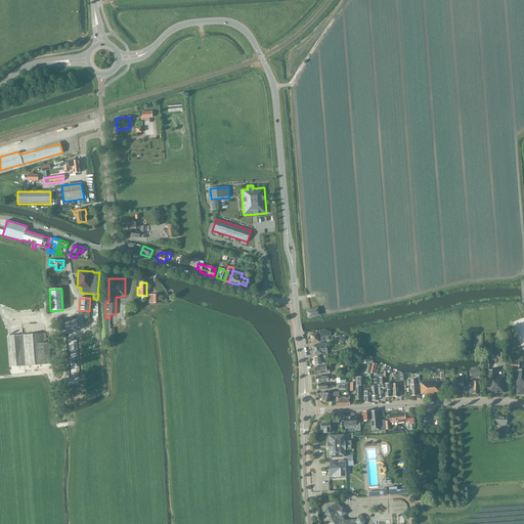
[(309,318),(319,315),(317,308),(307,311),(309,318)]
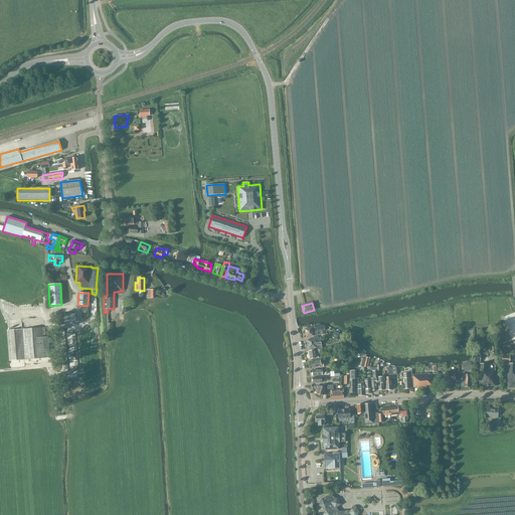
[(64,314),(64,315),(64,325),(76,324),(75,313),(64,314)]
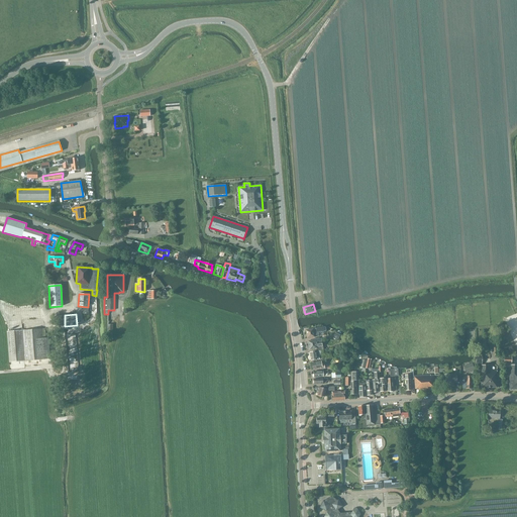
[(325,327),(306,330),(307,338),(315,337),(315,336),(320,336),(319,333),(325,332),(326,331),(325,327)]
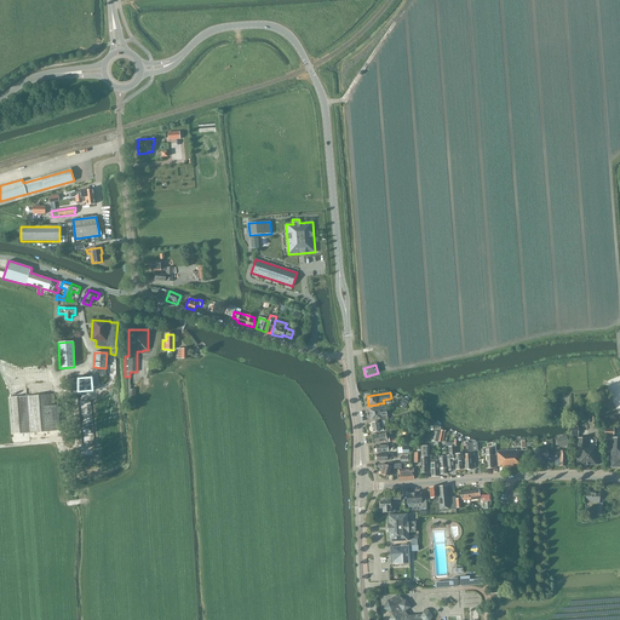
[(12,435),(53,431),(53,429),(59,428),(58,406),(55,406),(53,395),(9,397),(12,435)]
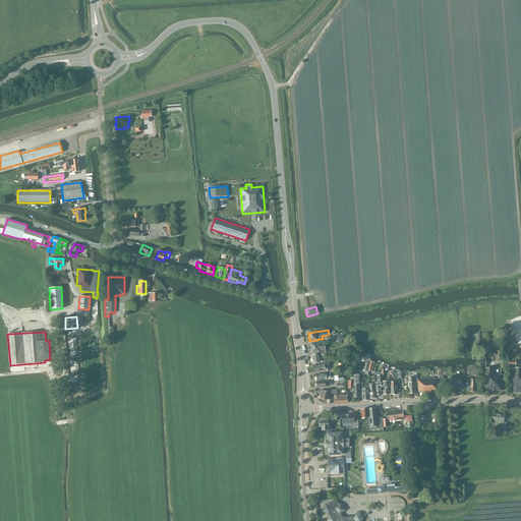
[(74,334),(66,335),(69,360),(72,360),(73,366),(77,366),(74,334)]
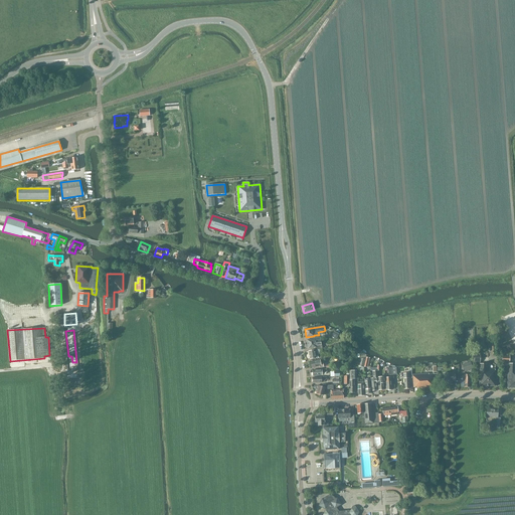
[(320,338),(307,340),(308,349),(316,347),(316,350),(317,350),(319,349),(322,349),(322,344),(321,344),(320,338)]
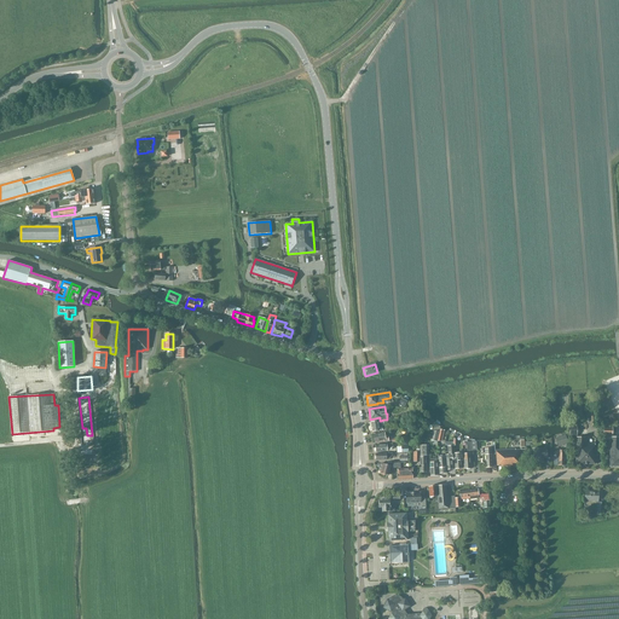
[(380,421),(371,422),(372,432),(382,429),(382,426),(385,424),(383,420),(381,421),(380,421)]
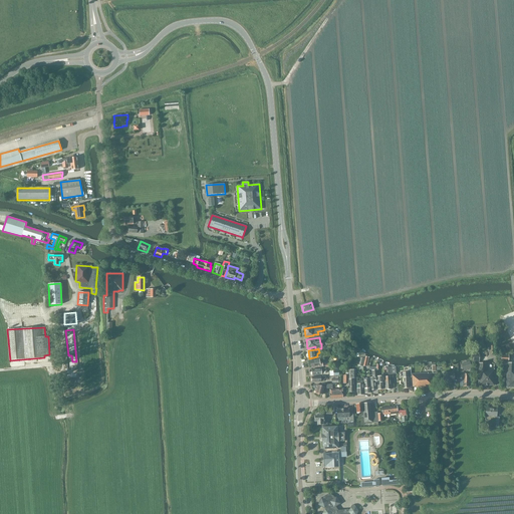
[(362,366),(365,355),(365,354),(361,351),(357,365),(362,366)]
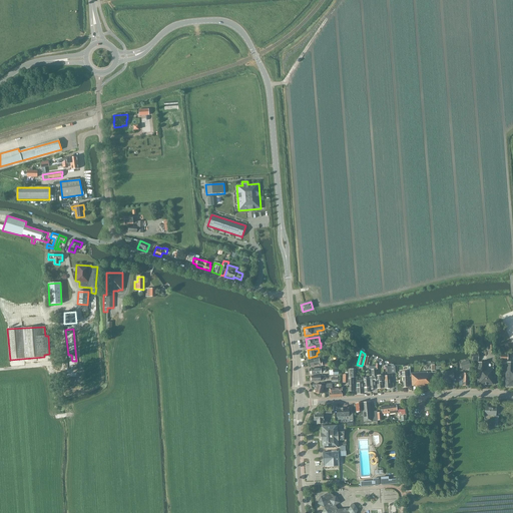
[(319,359),(310,361),(311,367),(317,366),(318,367),(323,366),(322,363),(320,363),(319,359)]
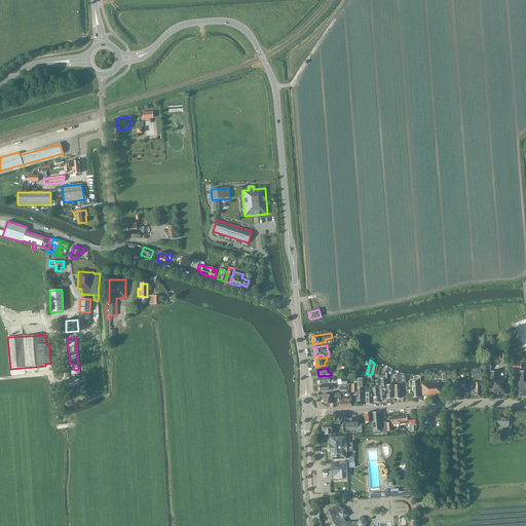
[(475,380),(483,377),(480,370),(472,373),(475,380)]
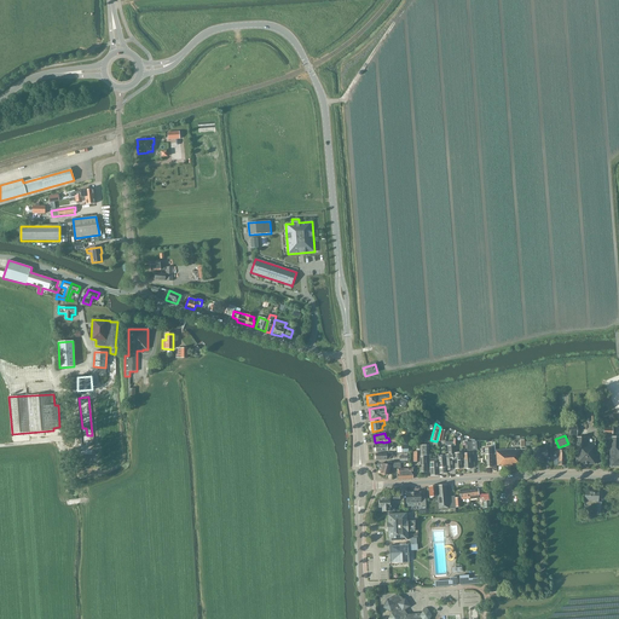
[(596,464),(596,449),(595,449),(595,444),(585,444),(585,438),(577,437),(576,464),(596,464)]
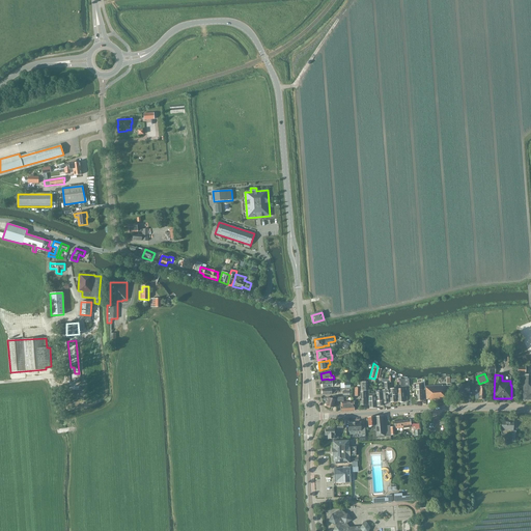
[(414,394),(414,395),(414,396),(415,397),(417,397),(417,401),(422,400),(422,390),(424,390),(424,383),(422,383),(421,384),(421,385),(416,385),(416,390),(414,390),(414,394)]
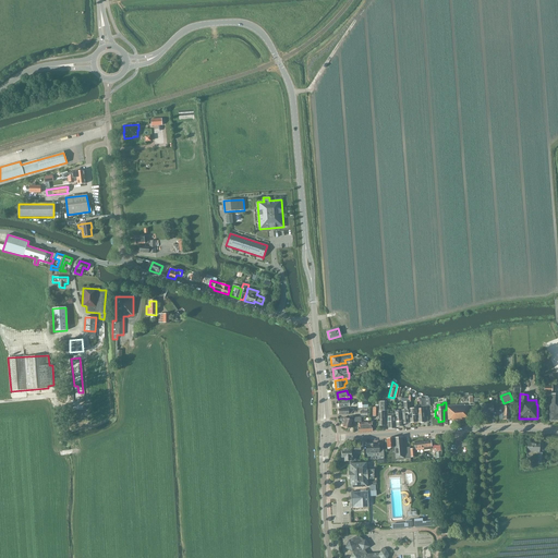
[(452,421),(471,420),(470,405),(464,405),(464,404),(447,407),(448,420),(452,420),(452,421)]
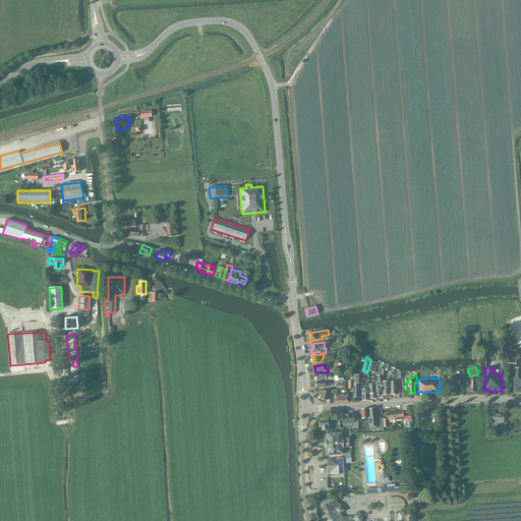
[(457,378),(453,378),(449,378),(449,389),(457,389),(457,386),(461,386),(460,378),(457,378)]
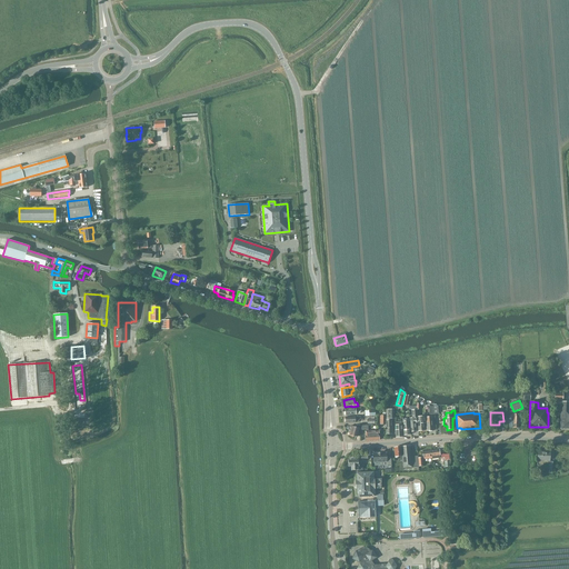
[(518,428),(519,413),(512,413),(512,421),(509,421),(509,428),(518,428)]
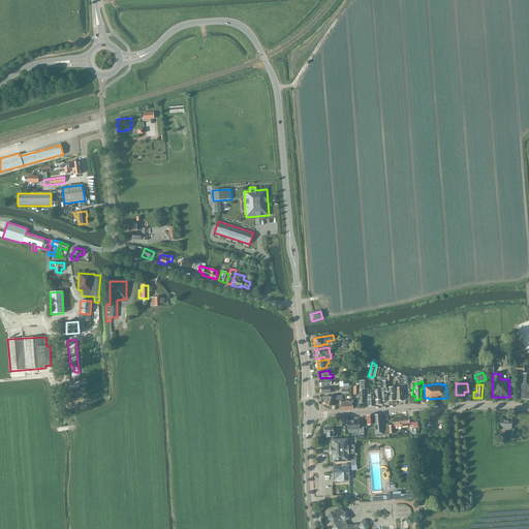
[(324,402),(327,402),(325,404),(327,404),(327,405),(329,406),(330,405),(332,406),(333,402),(334,403),(334,400),(335,400),(335,396),(332,396),(331,398),(328,397),(325,396),(324,397),(323,401),(324,402)]
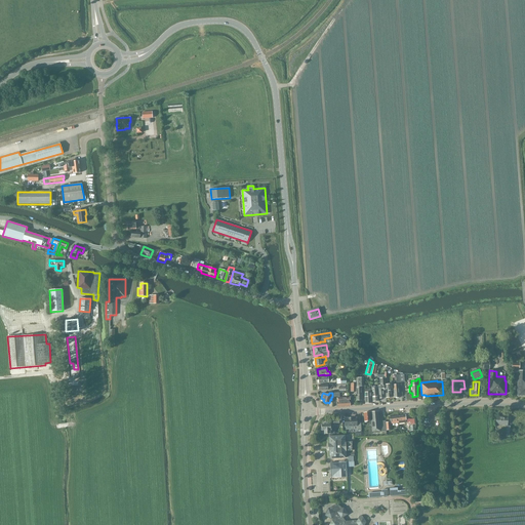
[(337,398),(337,406),(337,407),(350,406),(350,397),(341,398),(337,398)]
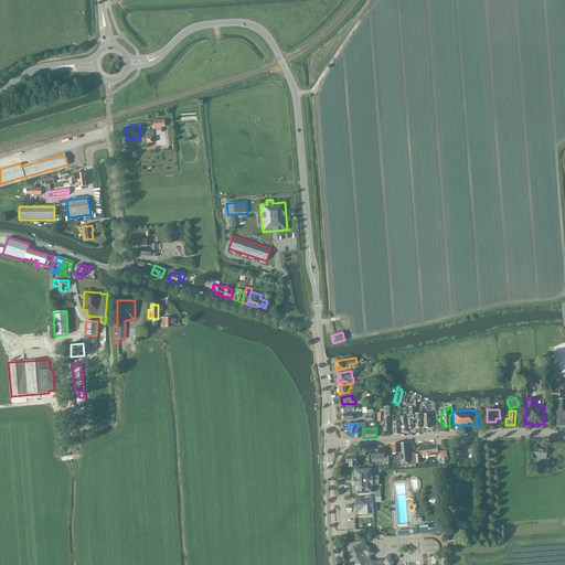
[(406,443),(392,445),(393,456),(395,456),(395,459),(400,459),(401,465),(406,465),(408,465),(413,465),(416,464),(416,462),(415,455),(415,452),(408,454),(407,443),(406,443)]
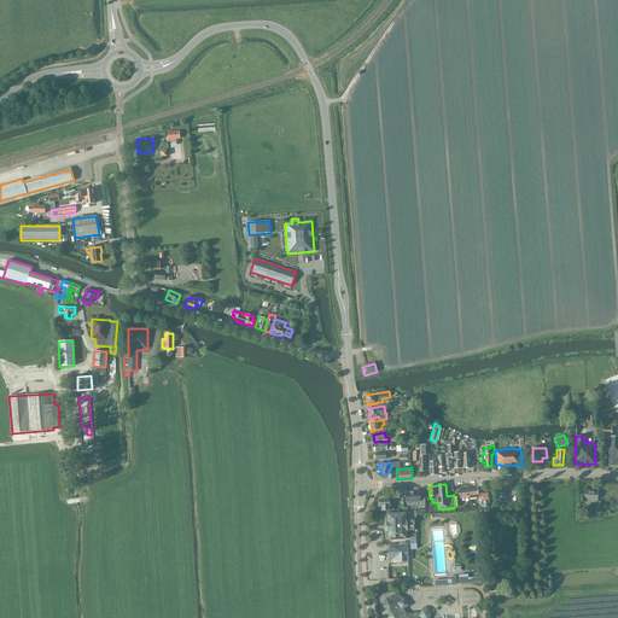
[(477,489),(468,490),(470,496),(470,497),(470,499),(478,497),(477,489)]
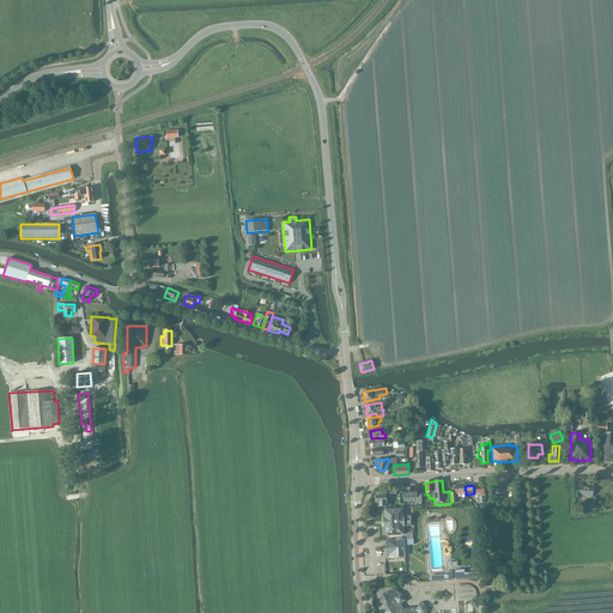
[(422,502),(420,493),(417,493),(416,489),(401,489),(402,499),(416,499),(416,503),(422,502)]
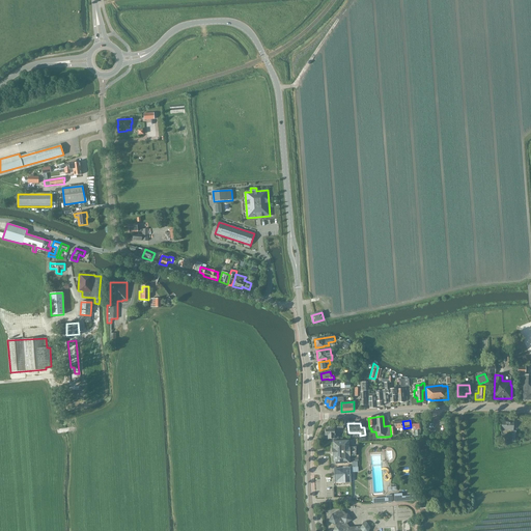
[(328,439),(338,439),(337,432),(334,432),(334,427),(330,427),(330,429),(325,429),(325,436),(328,436),(328,439)]
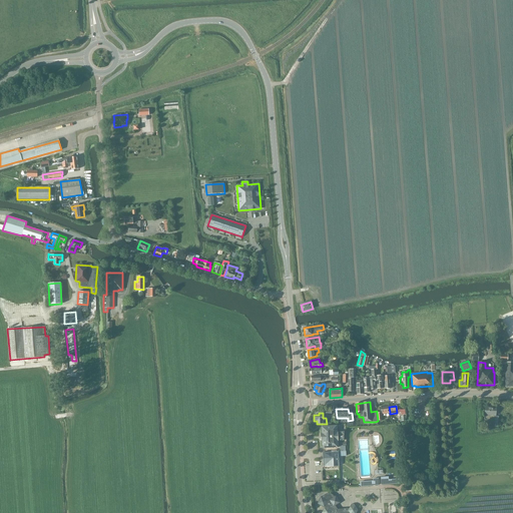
[(338,441),(344,440),(344,432),(337,433),(337,426),(322,427),(322,434),(321,434),(321,441),(322,441),(323,448),(338,447),(338,441)]
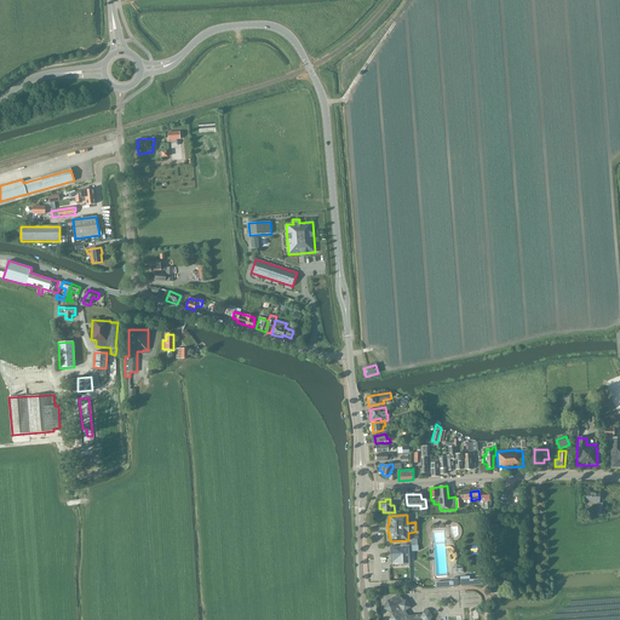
[(391,564),(409,563),(408,546),(390,547),(390,563),(389,566),(390,566),(391,564)]
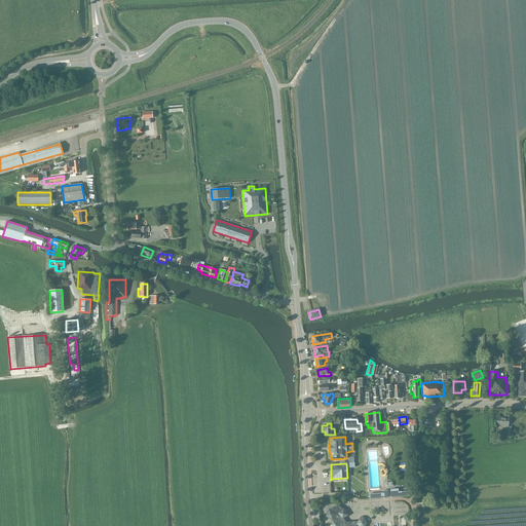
[(384,504),(378,511),(382,515),(388,508),(384,504)]
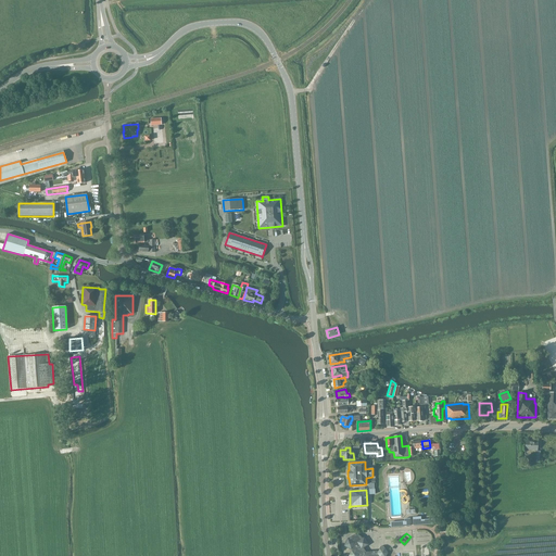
[(348,539),(343,546),(352,550),(349,555),(386,555),(388,553),(383,546),(380,546),(377,553),(375,553),(374,552),(366,552),(363,548),(368,545),(364,538),(363,539),(361,536),(358,535),(356,534),(354,535),(352,535),(350,538),(349,539),(348,539)]
